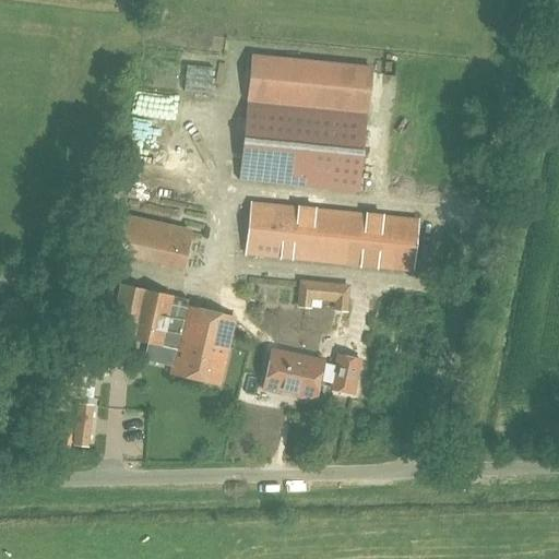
[(251,57),(239,180),(358,192),(367,113),(371,69),(251,57)]
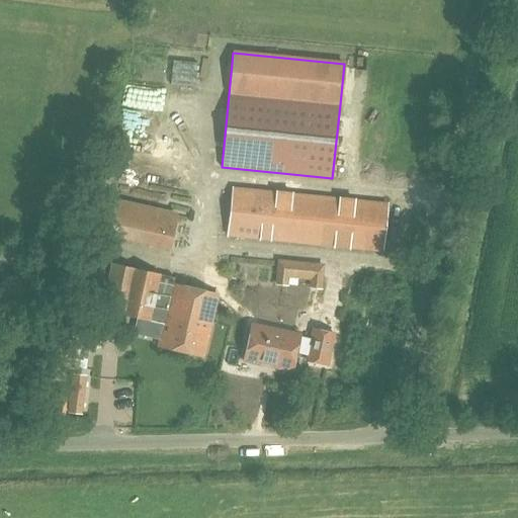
[(167,147),(169,135),(146,131),(144,143),(167,147)]
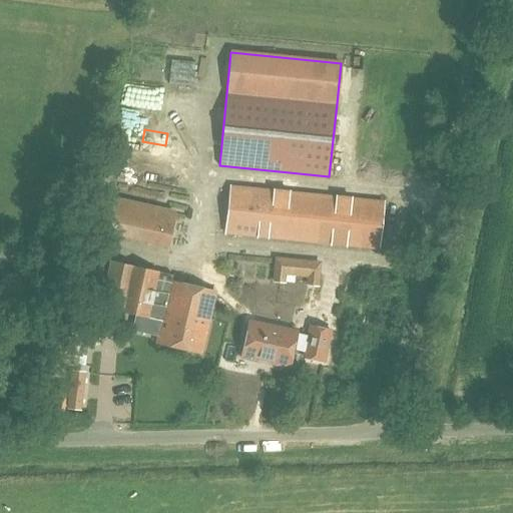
[(162,167),(140,169),(141,182),(163,180),(162,167)]
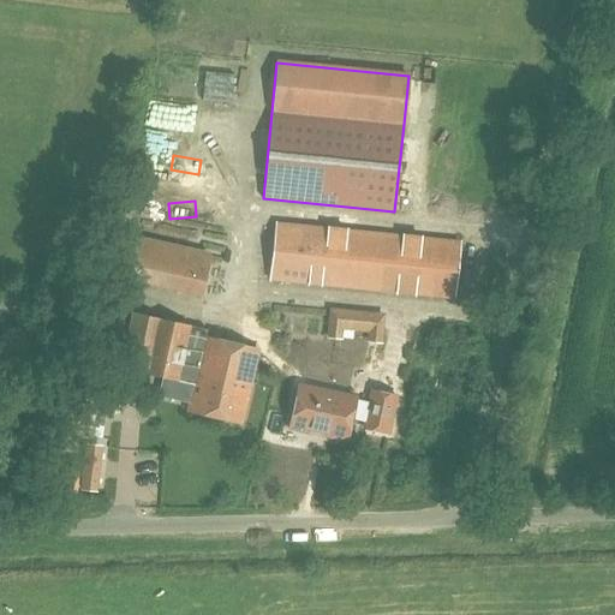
[(270,279),(454,299),(460,242),(276,224),(270,279)]
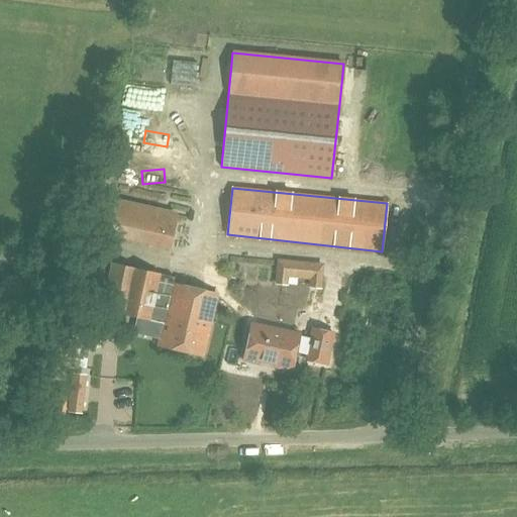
[(175,214),(106,199),(99,232),(168,247),(175,214)]
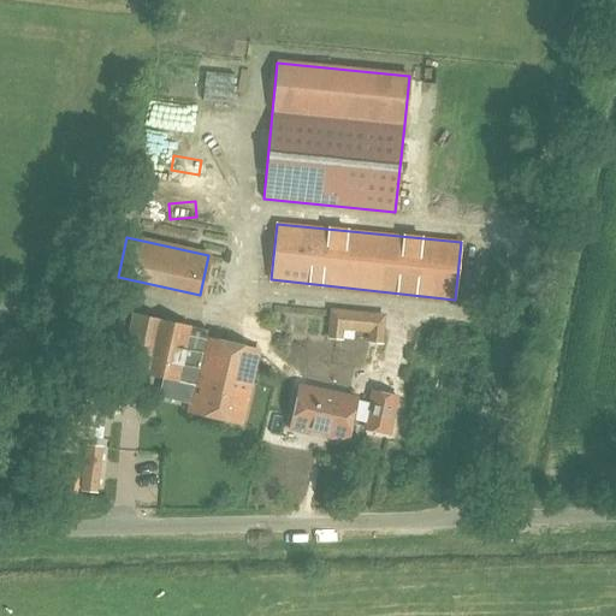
[(332,312),(330,337),(341,339),(342,329),(371,331),(369,342),(381,343),(384,317),(332,312)]
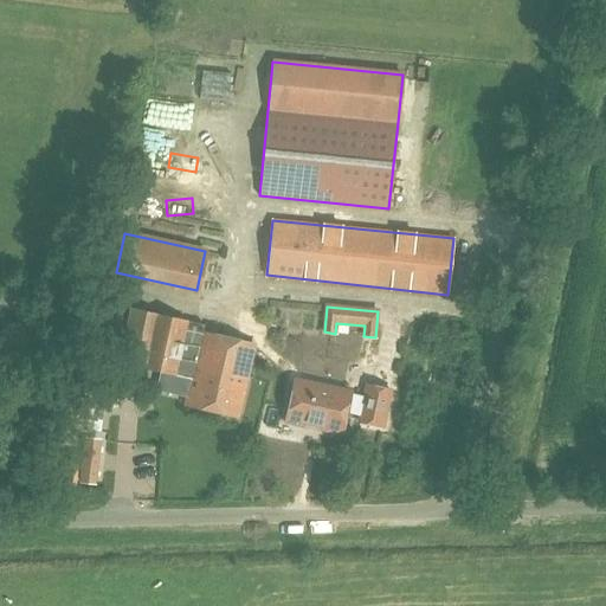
[(131,309),(120,362),(191,379),(185,406),(238,418),(255,345),(202,333),(205,326),(131,309)]
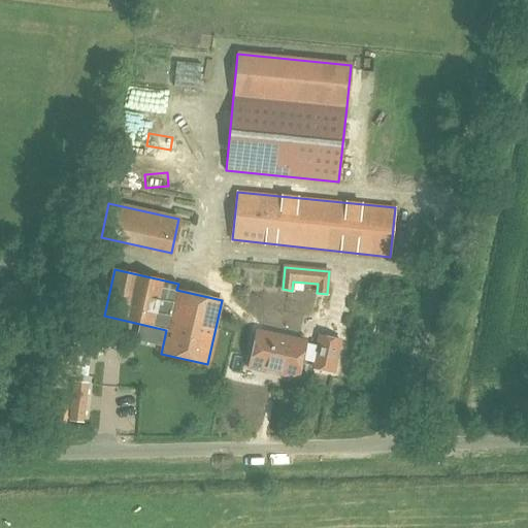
[(305,342),(257,331),(249,368),(267,372),(267,368),(279,371),(278,373),(298,377),(302,359),(315,362),(312,367),(333,372),(340,340),(320,335),(317,353),(304,350),(305,342)]
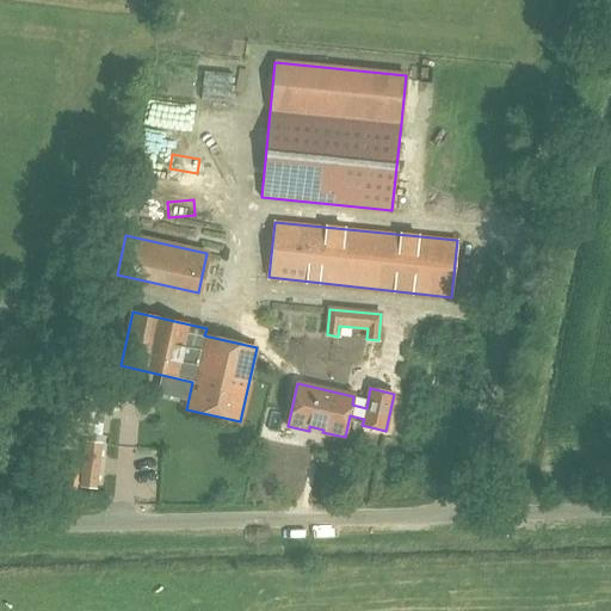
[(96,392),(65,388),(60,431),(90,434),(96,392)]
